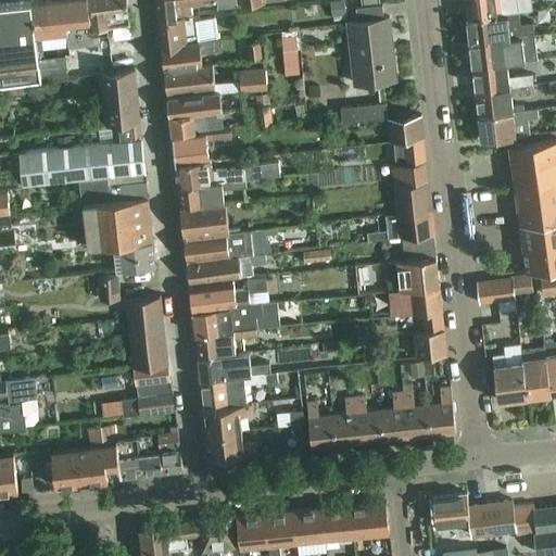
[(90,36),(89,28),(86,0),(48,0),(30,2),(35,36),(39,36),(41,35),(66,33),(67,48),(98,43),(97,35),(90,36)]
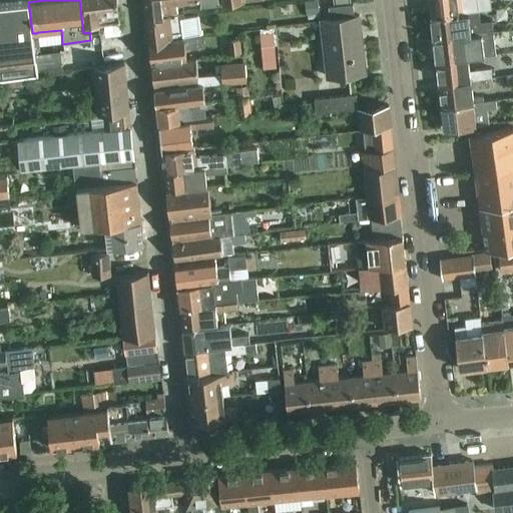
[(79,0),(82,26),(119,21),(115,0),(79,0)]
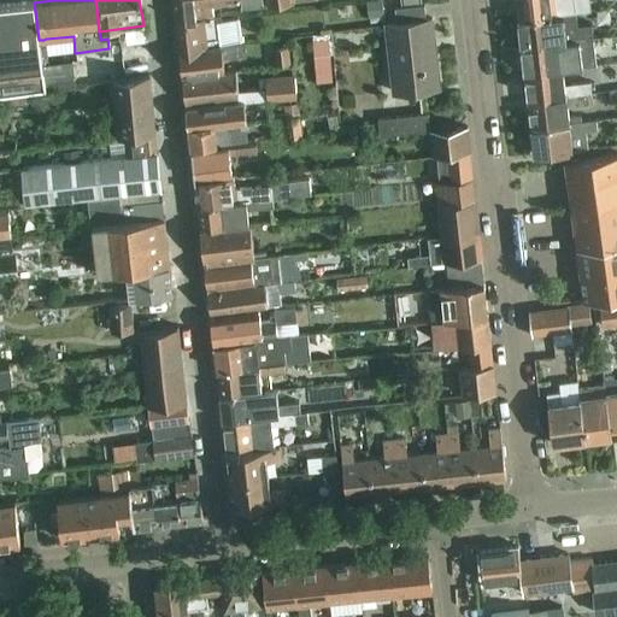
[(222,11),(240,9),(239,0),(172,0),(176,23),(213,18),(211,3),(221,1),(222,11)]
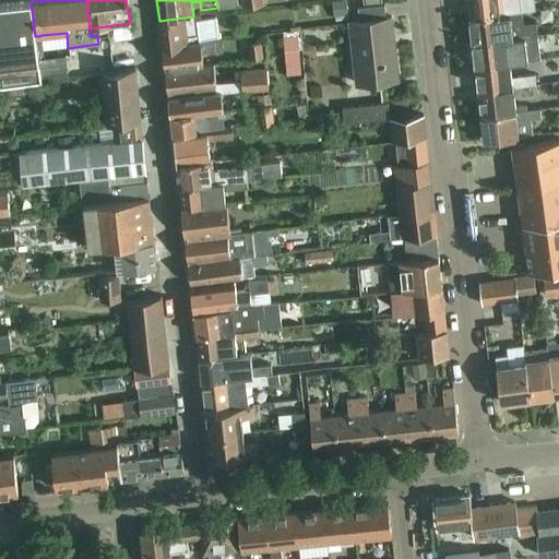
[(343,0),(331,2),(333,16),(348,13),(345,0),(343,0)]
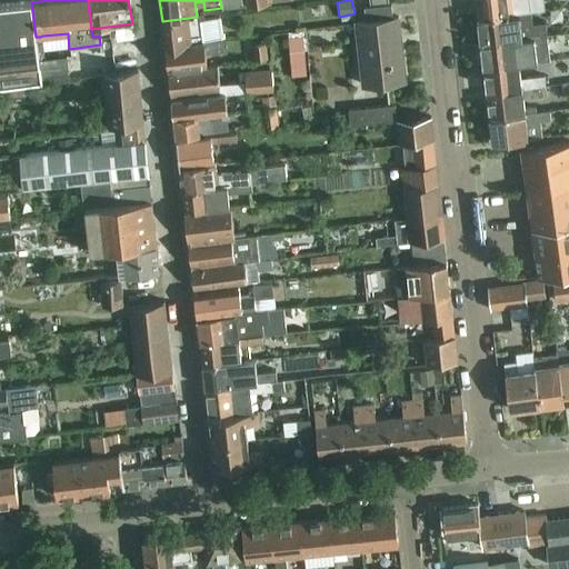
[(530,11),(528,0),(475,0),(478,18),(530,11)]
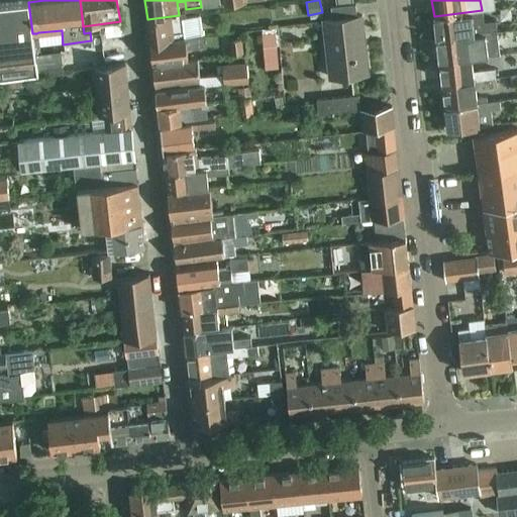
[(38,32),(36,33),(32,33),(28,2),(0,5),(0,81),(8,81),(19,79),(73,72),(71,58),(62,59),(61,50),(40,54),(38,32)]
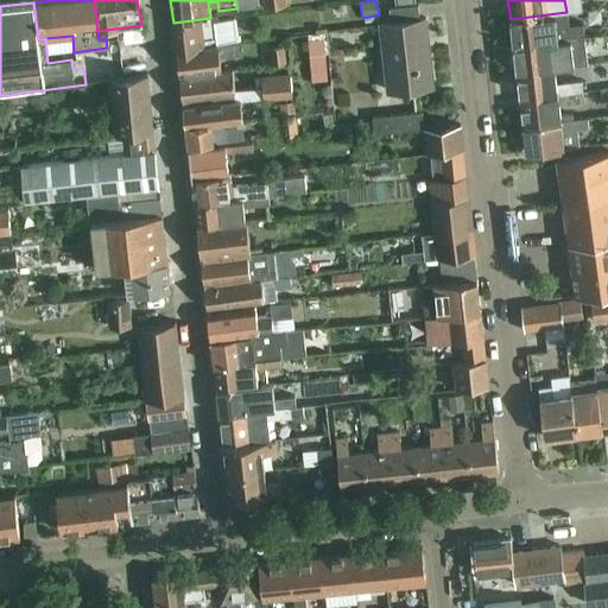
[(387,93),(434,87),(425,17),(420,18),(418,5),(390,8),(391,20),(379,23),(387,93)]
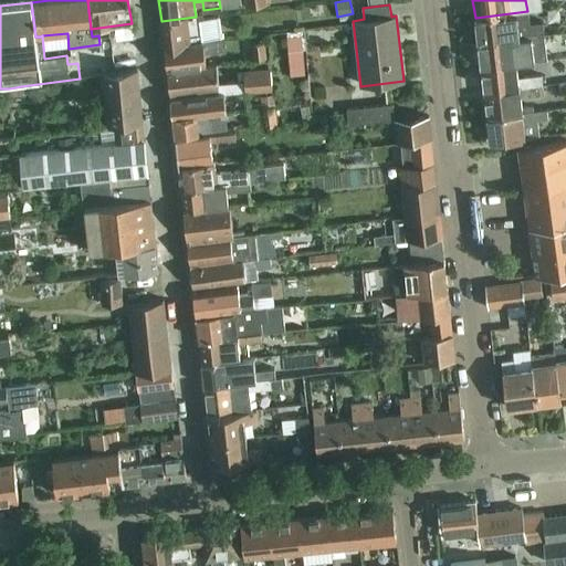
[(543,22),(528,23),(527,11),(475,18),(479,43),(544,35),(543,22)]
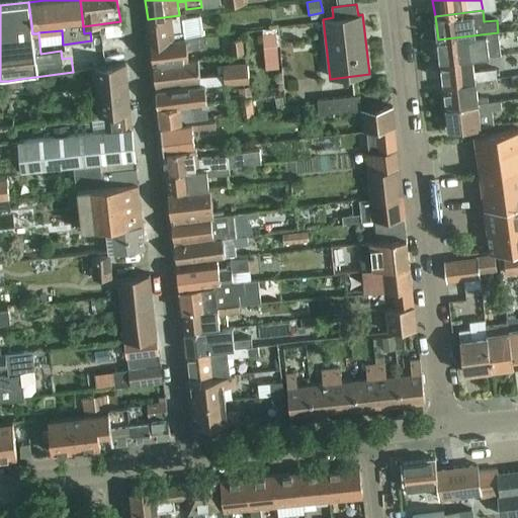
[(150,41),(183,37),(180,18),(185,18),(184,14),(179,15),(148,19),(150,41)]
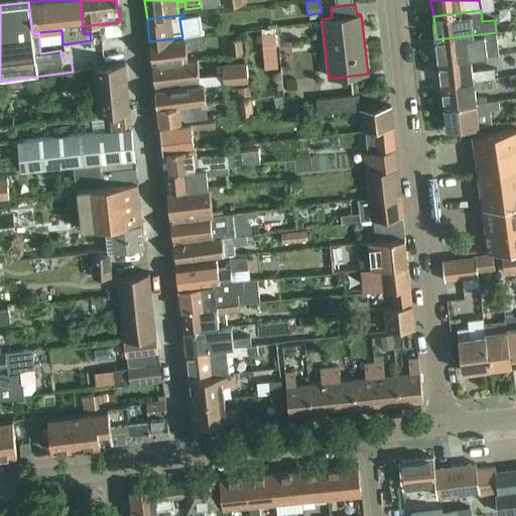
[(496,32),(436,39),(438,61),(470,57),(499,54),(496,32)]
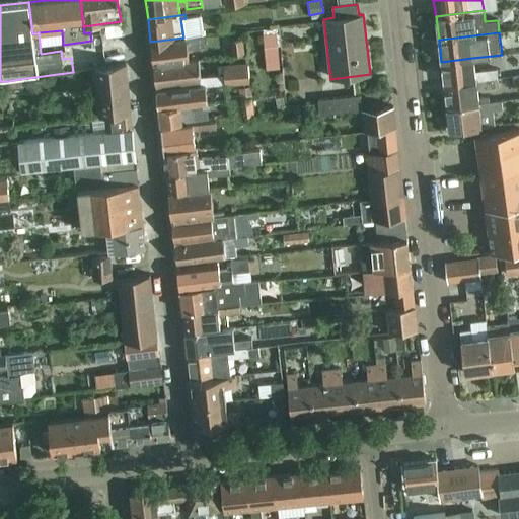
[(280,69),(277,33),(263,34),(266,70),(280,69)]
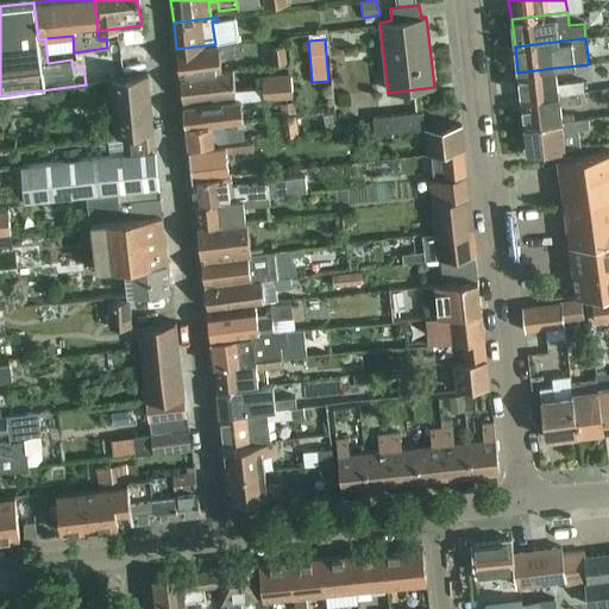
[(219,70),(218,57),(240,55),(239,42),(215,44),(176,49),(180,75),(219,70)]
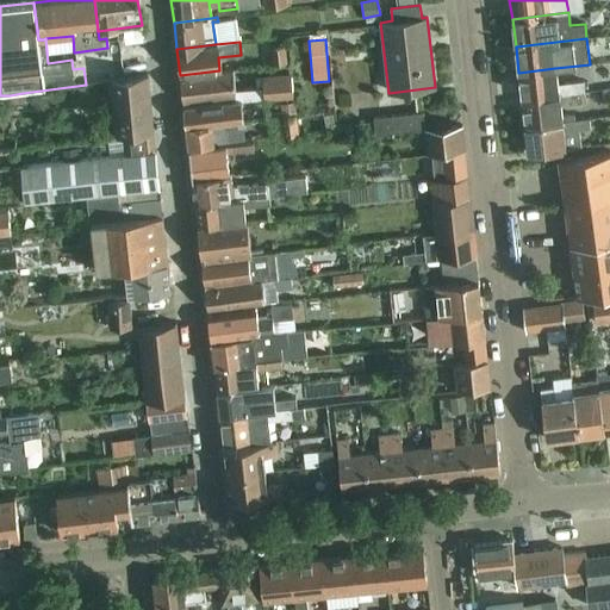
[(287,63),(286,47),(269,48),(272,66),(287,63)]
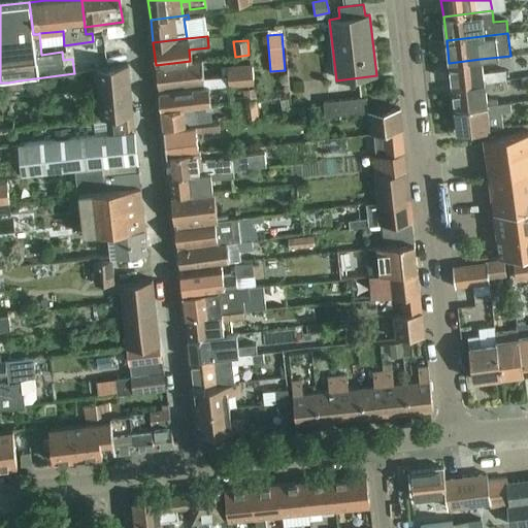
[(505,70),(495,71),(488,72),(488,73),(483,74),(481,59),(449,63),(452,87),(504,79),(506,79),(505,70)]
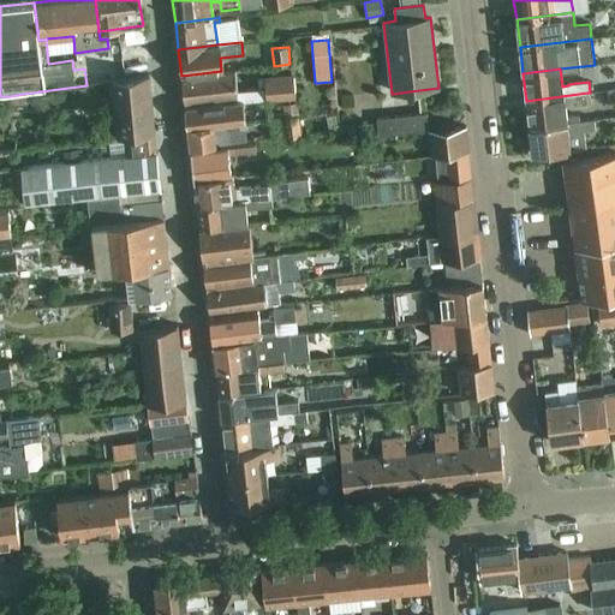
[(264,78),(266,90),(237,93),(234,71),(181,78),(185,108),(230,102),(230,103),(243,102),(294,99),(293,76),(264,78)]
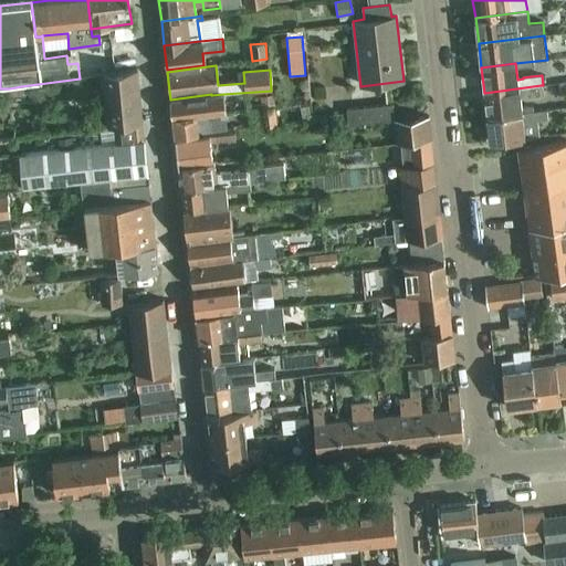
[(107,125),(140,122),(136,70),(102,73),(107,125)]
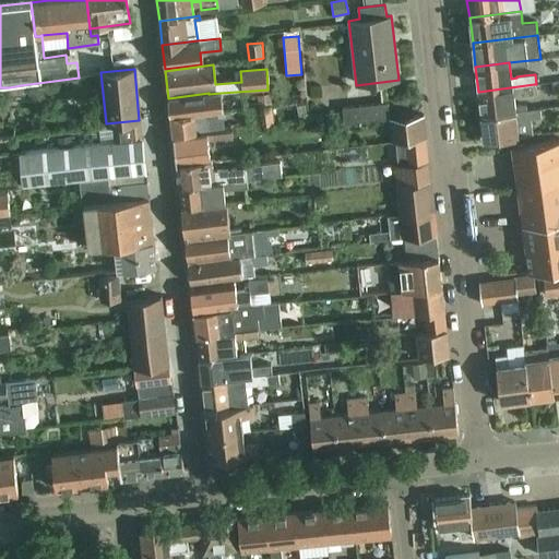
[(526,105),(514,107),(513,97),(535,94),(534,84),(478,92),(482,116),(526,110),(526,105)]
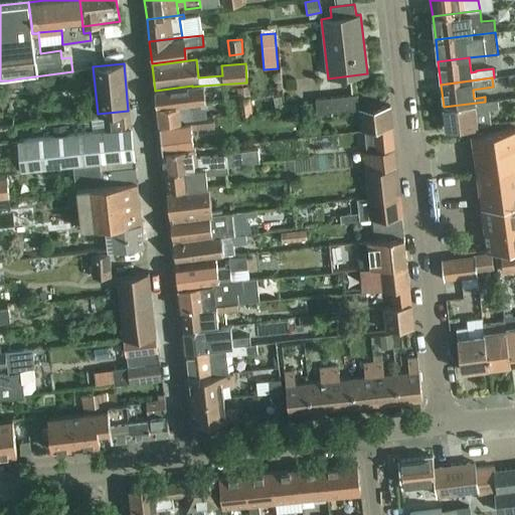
[(19,78),(8,80),(9,89),(20,87),(19,78)]
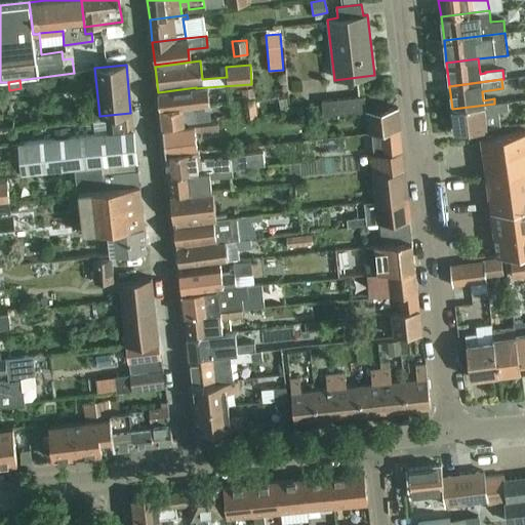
[(207,87),(196,88),(196,87),(158,92),(160,110),(198,105),(203,105),(209,104),(207,87)]
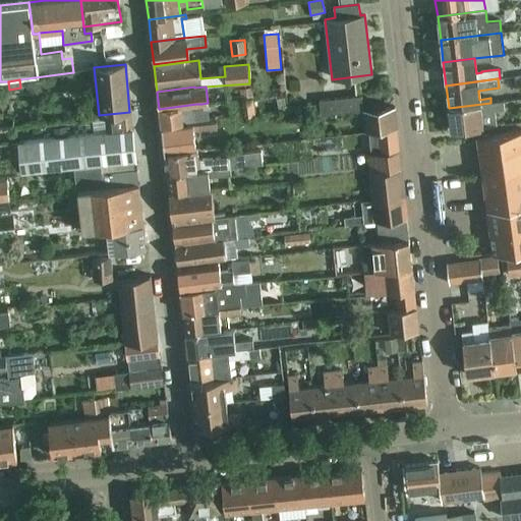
[(239,88),(240,98),(253,97),(252,87),(239,88)]
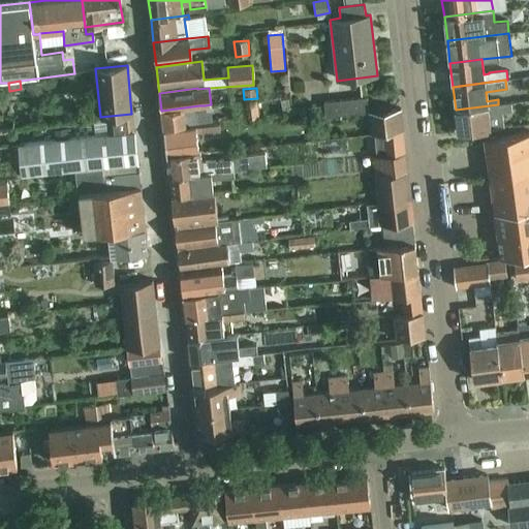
[(325,117),(367,112),(366,98),(323,102),(325,117)]
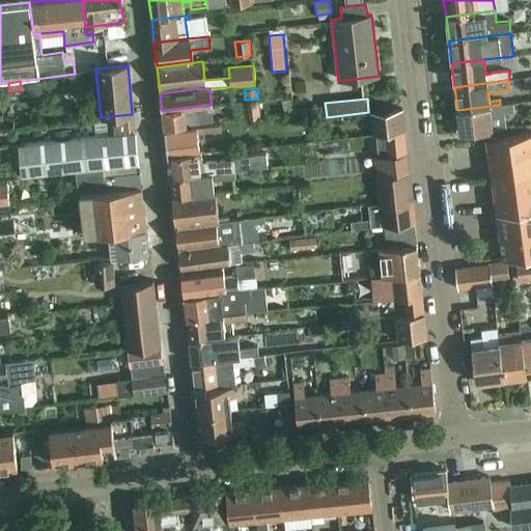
[(257,101),(245,102),(247,118),(259,117),(257,101)]
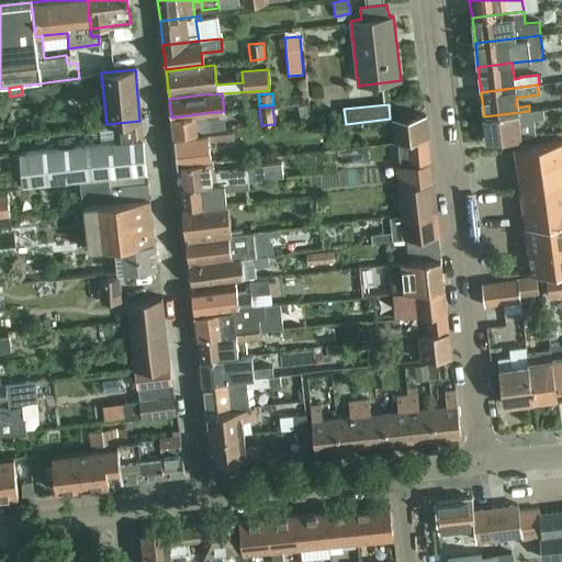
[(543,121),(542,119),(542,110),(529,111),(484,116),(487,142),(520,137),(537,136),(536,122),(543,121)]
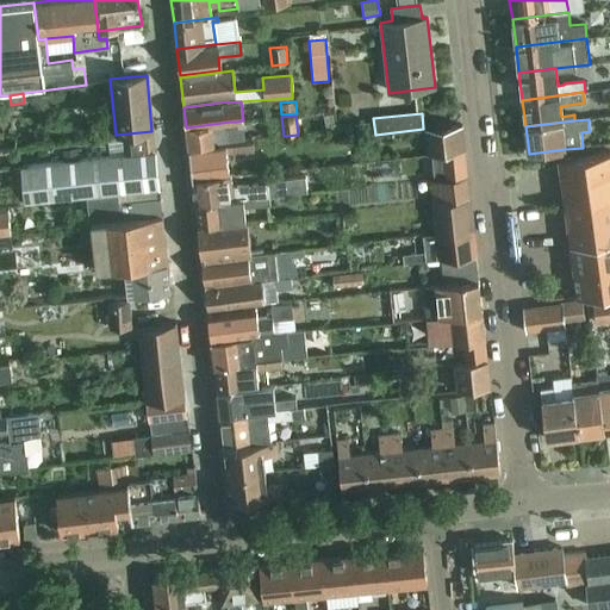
[(188,148),(246,141),(243,120),(236,122),(230,122),(186,128),(188,148)]
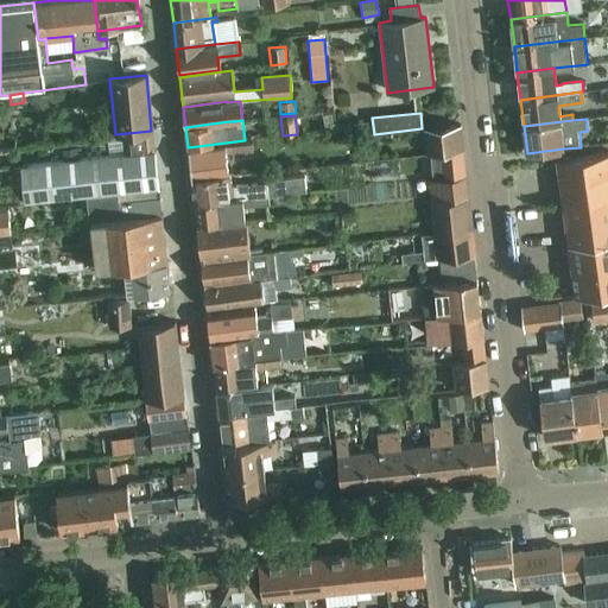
[(460,125),(423,130),(425,154),(430,154),(463,151),(460,125)]
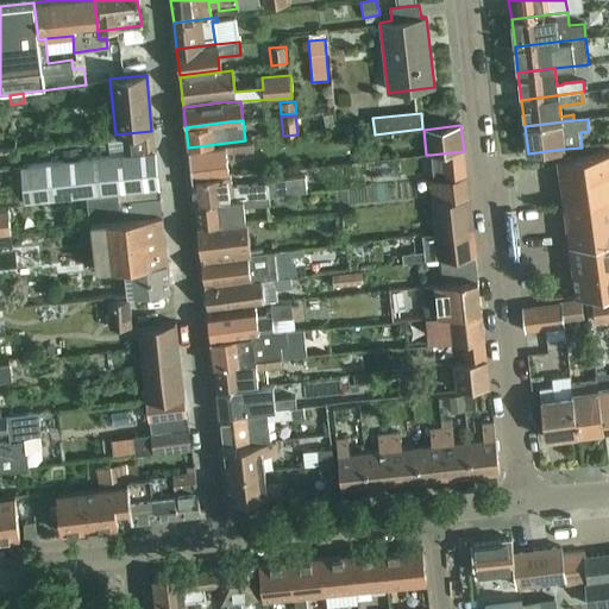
[(112,157),(154,154),(151,131),(115,135),(111,136),(112,157)]
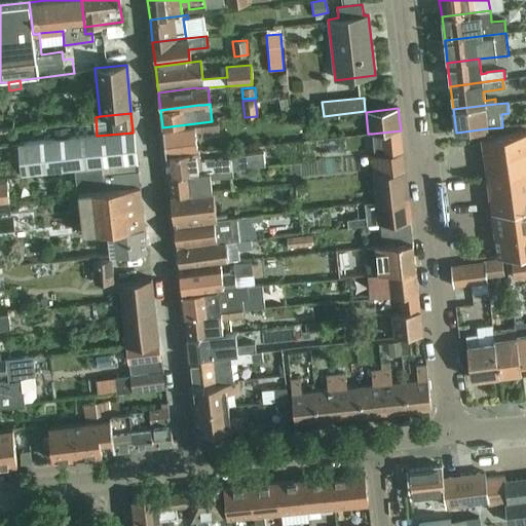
[(165,156),(197,152),(195,132),(200,132),(201,138),(219,136),(218,123),(198,125),(162,129),(165,156)]
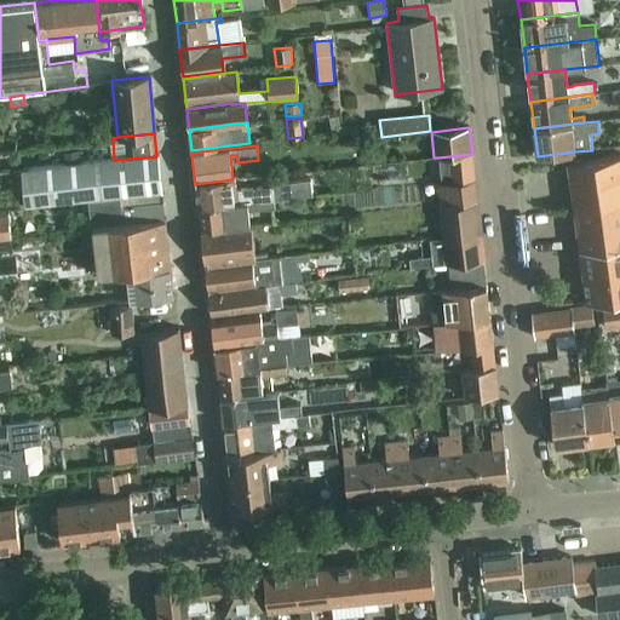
[(64,166),(80,164),(79,151),(63,154),(64,166)]
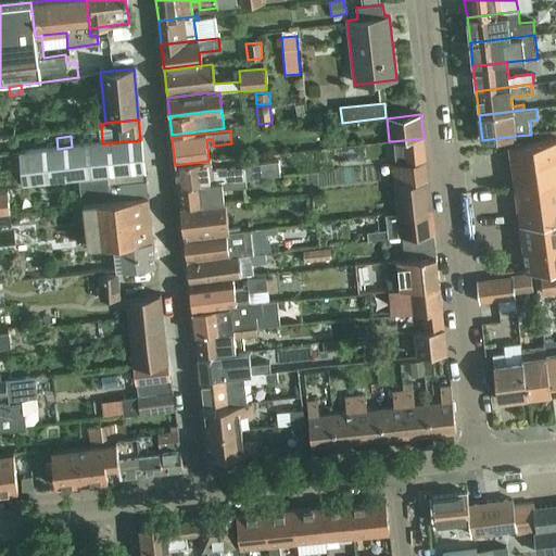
[(383,142),(387,166),(396,164),(406,163),(426,161),(424,138),(393,141),(389,141),(383,142)]
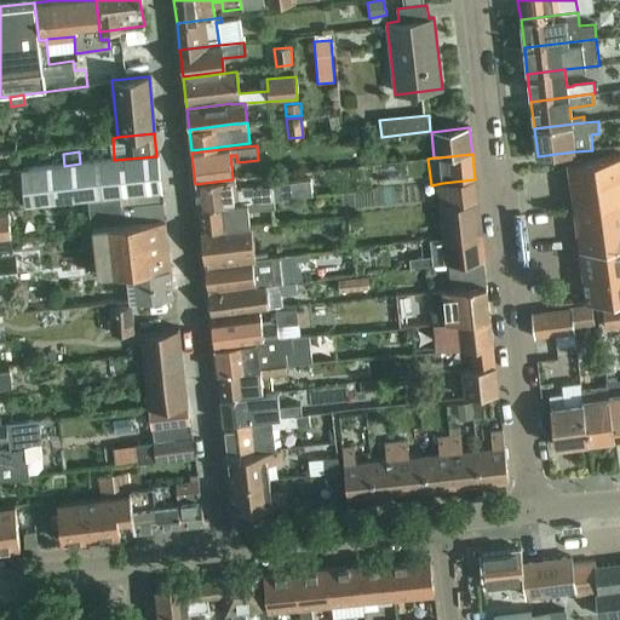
[(574,206),(619,199),(619,155),(568,162),(574,206)]
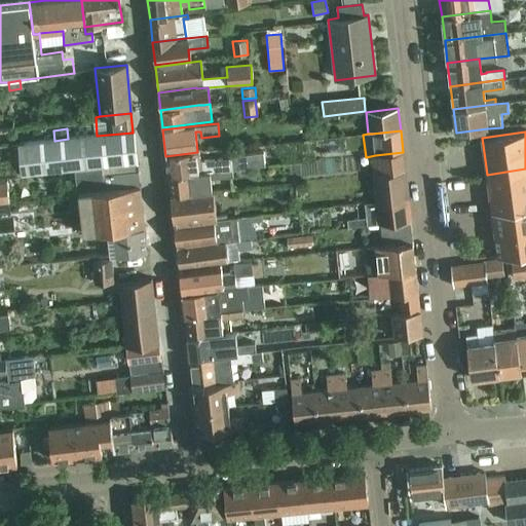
[(19,145),(22,173),(23,174),(101,165),(136,162),(133,133),(97,136),(68,139),(54,141),(19,145)]
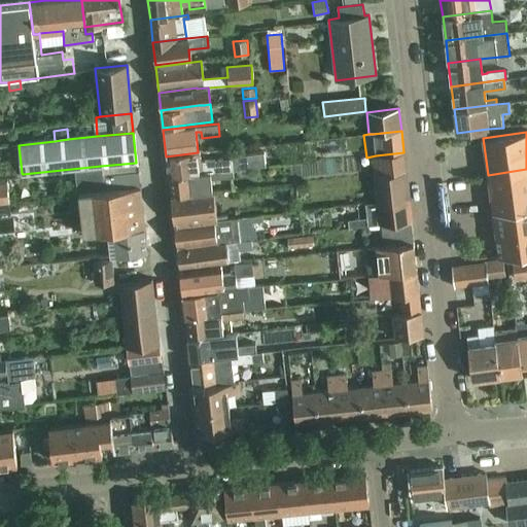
[(239,154),(237,141),(215,144),(217,157),(239,154)]
